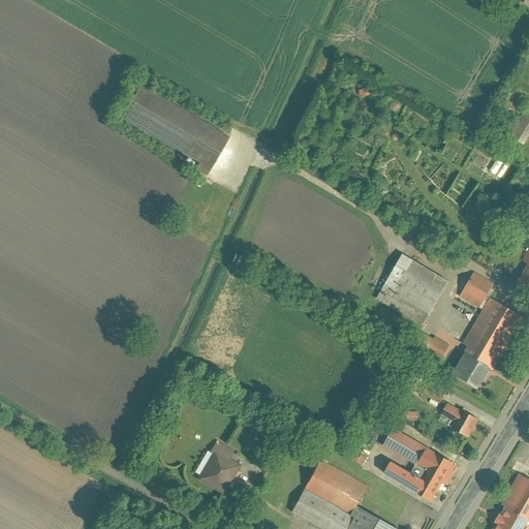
[(206,175),(228,135),(141,84),(122,117),(197,161),(193,167),(206,175)]
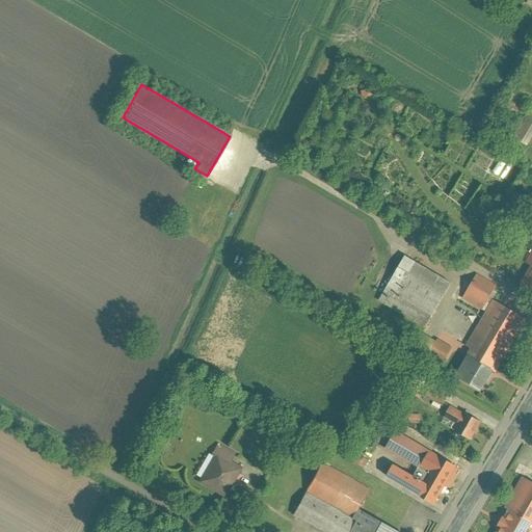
[(531,103),(512,137),(527,147),(531,137),(531,103)]
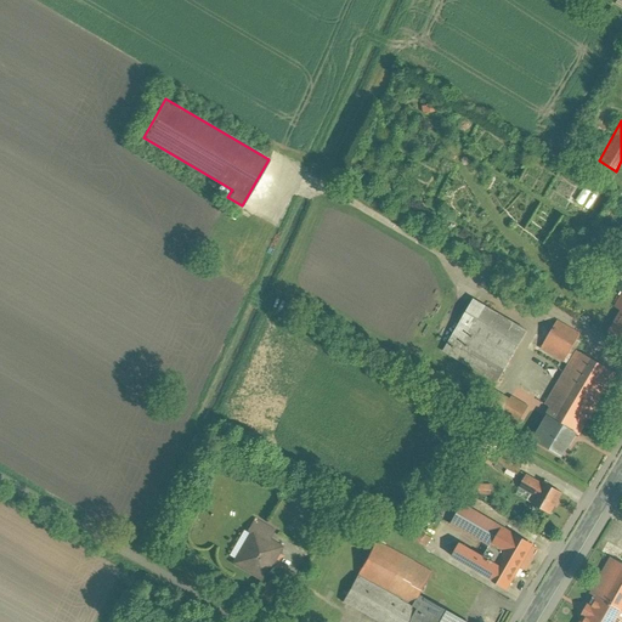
[(529,332),(473,299),(442,352),(498,384),(529,332)]
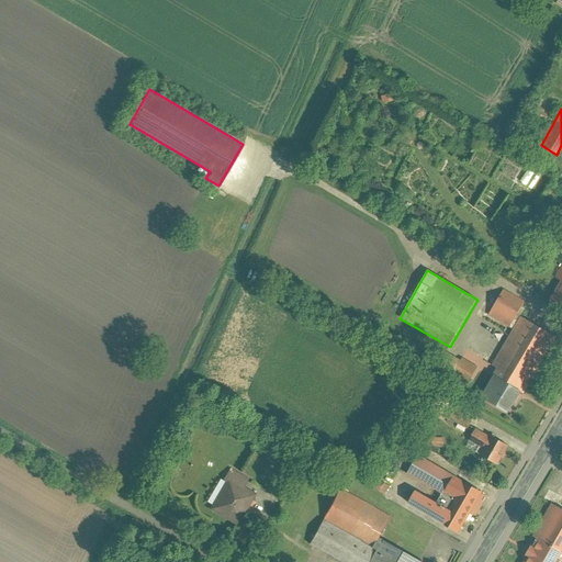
[(561,307),(561,281),(550,301),(561,307)]
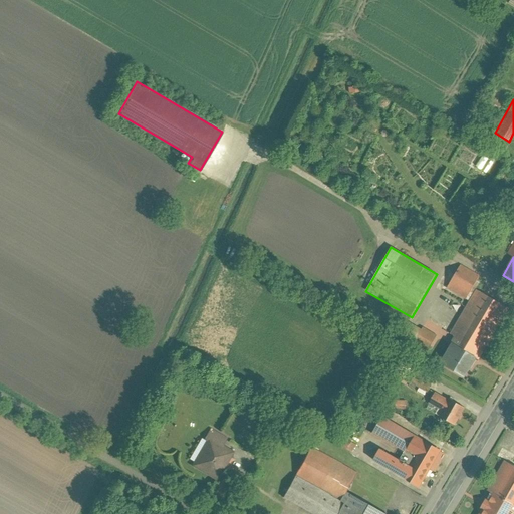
[(479,359),(509,309),(476,289),(480,283),(477,281),(480,276),(461,265),(447,288),(470,301),(450,333),(454,336),(450,342),(453,344),(472,355),(479,359)]
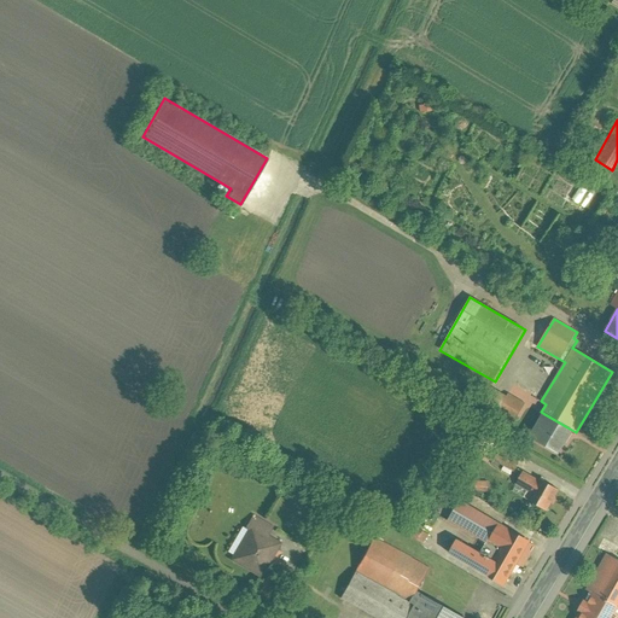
[(508,394),(506,397),(489,386),(479,401),(513,423),(525,403),(508,394)]
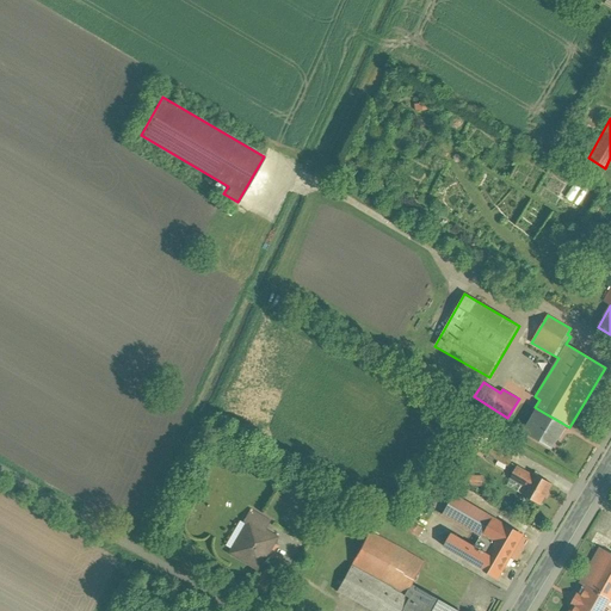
[(561,423),(538,409),(525,432),(551,449),(559,437),(554,434),(561,423)]
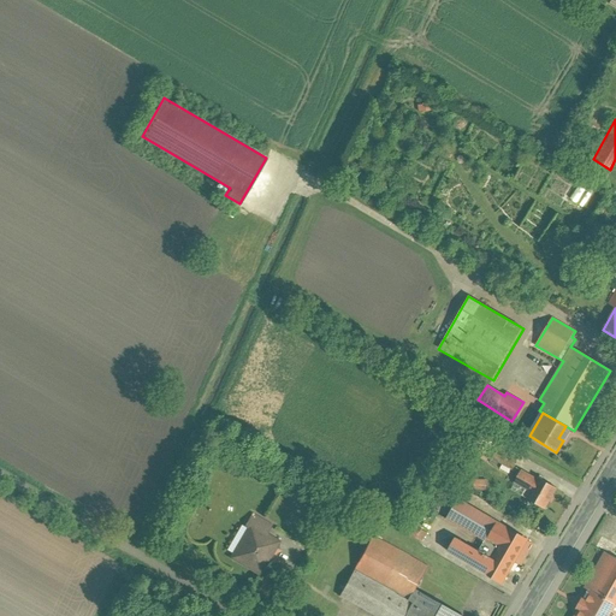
[(501,468),(509,473),(517,460),(496,446),(496,445),(477,434),(469,446),(471,452),(486,462),(490,457),(502,465),(501,468)]
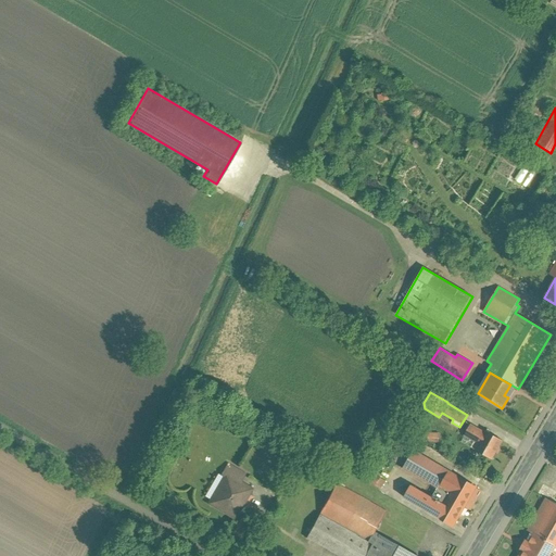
[(492,459),(503,440),(485,430),(484,432),(470,424),(464,436),(478,444),(475,450),(492,459)]
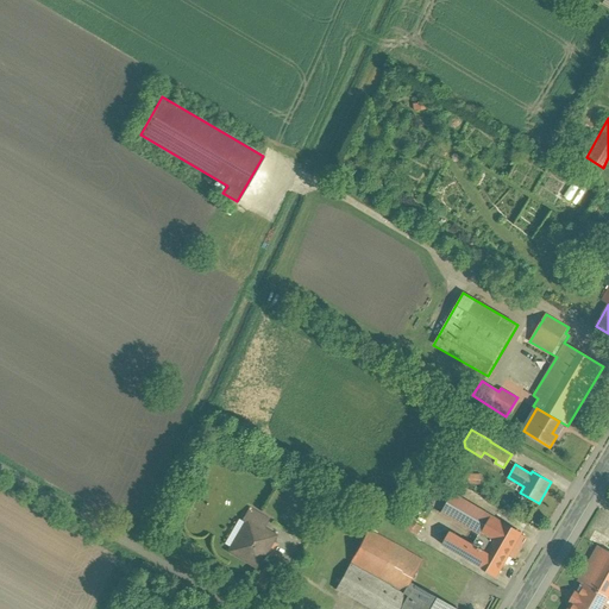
[(464,475),(464,484),(482,484),(482,475),(464,475)]
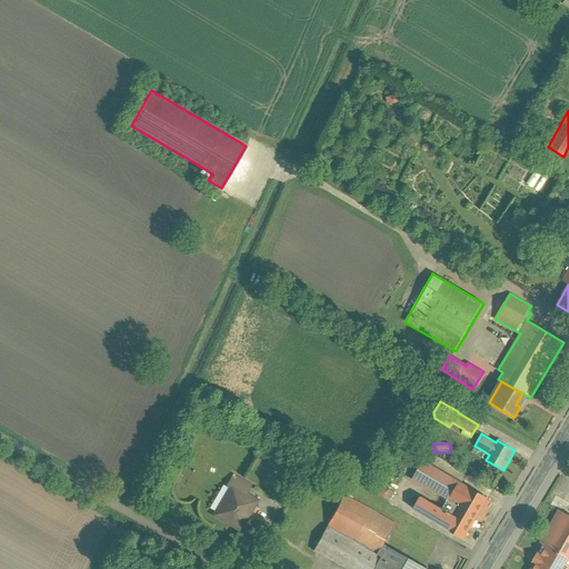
[(493,502),(422,461),(412,479),(448,499),(442,509),(420,497),(413,509),(465,538),(476,518),(482,521),(493,502)]
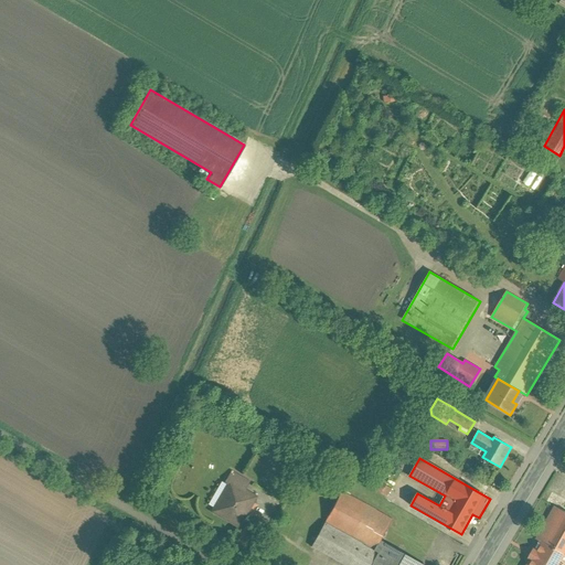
[(249,482),(231,472),(225,481),(228,483),(213,511),(240,526),(255,499),(244,492),(249,482)]
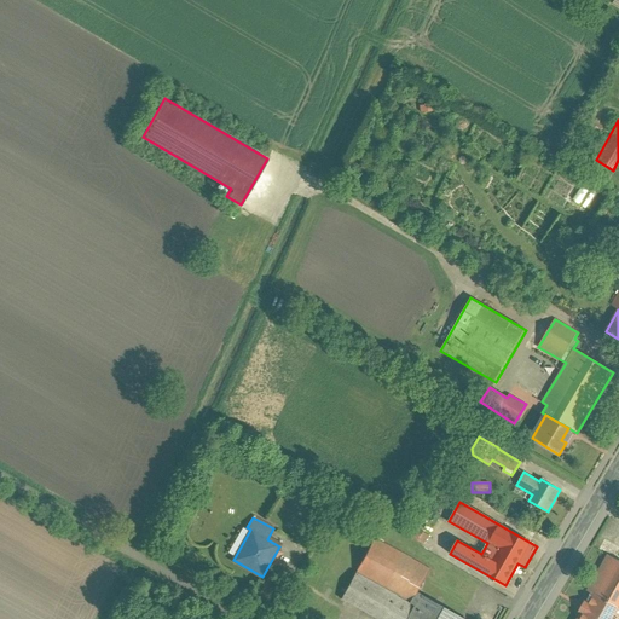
[(411,525),(405,534),(418,542),(423,532),(411,525)]
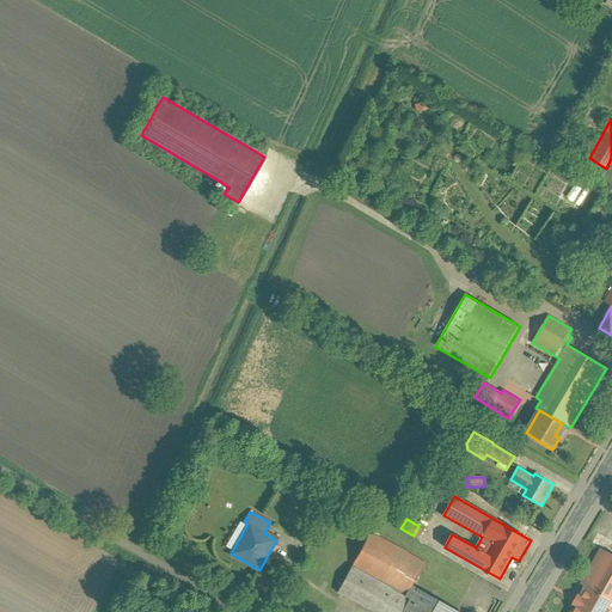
[(427,564),(372,533),(353,564),(409,597),(414,588),(427,564)]
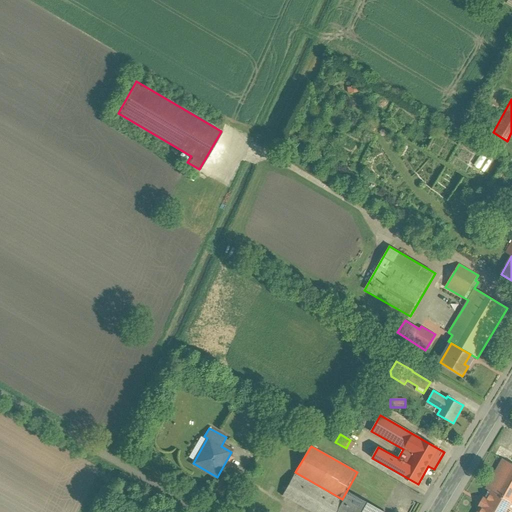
[(511,503),(511,463),(503,458),(485,488),(489,491),(511,503)]
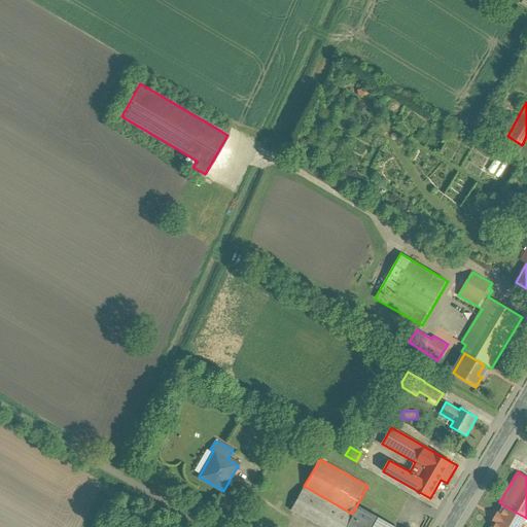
[(344,526),(352,514),(304,486),(290,511),(319,526),(344,526)]
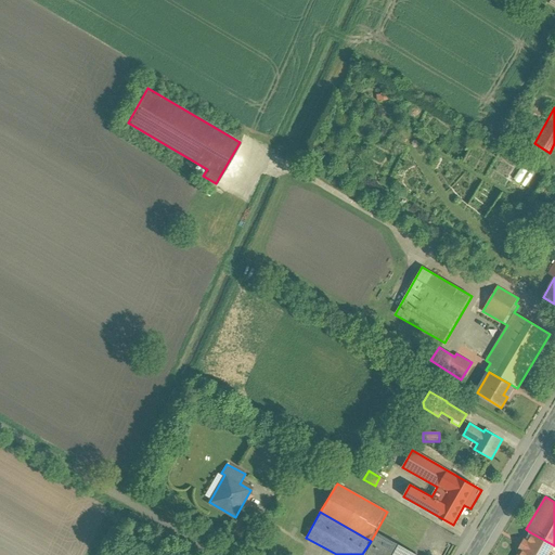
[(553,554),(554,553),(554,545),(530,532),(526,541),(525,540),(520,549),(524,550),(520,554),(553,554)]
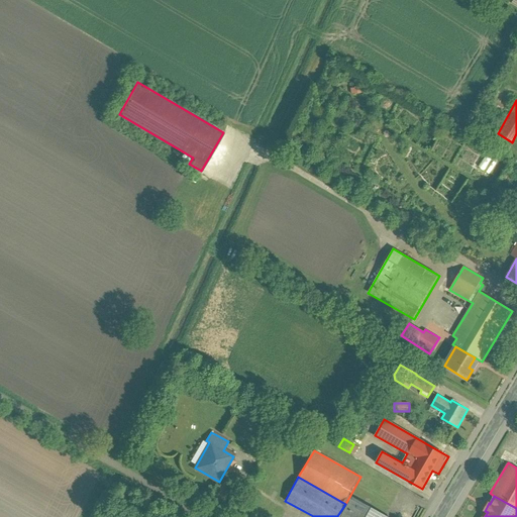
[(385,516),(349,497),(345,504),(337,516),(385,516)]
